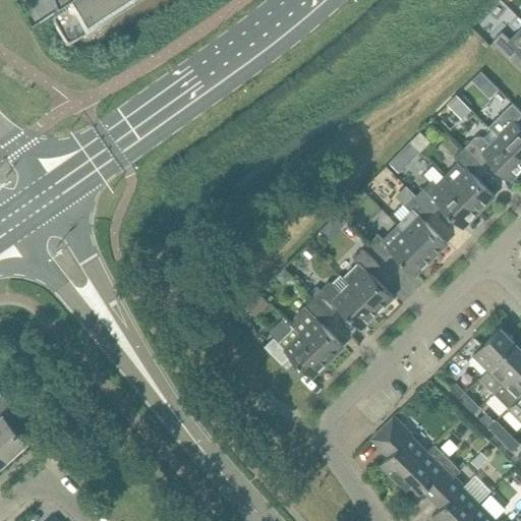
[(68,0),(81,17),(109,0),(68,0)]
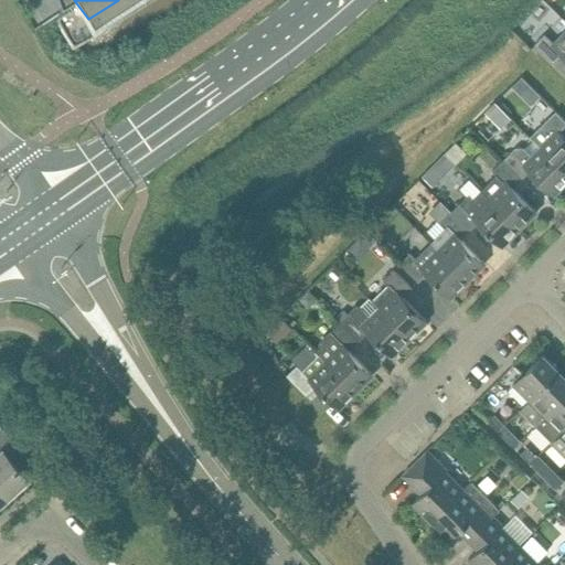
[(564,31),(553,44),(544,34),(534,45),(553,64),(562,54),(564,57),(564,31)]
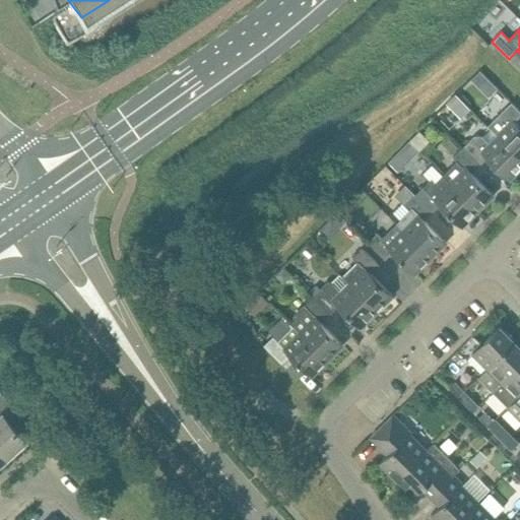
[(471,80),(489,96),(497,88),(479,71),(471,80)]
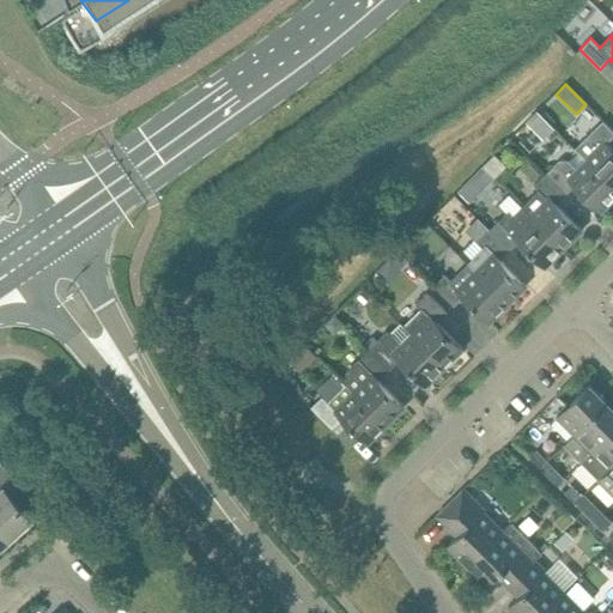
[(538,111),(527,122),(538,132),(548,122),(538,111)]
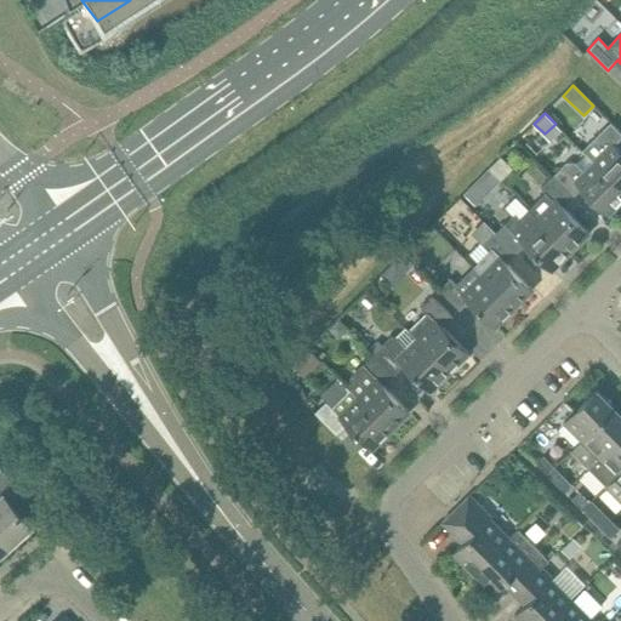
[(620,132),(611,123),(582,152),(594,163),(620,189),(620,151),(614,144),(615,144),(620,137),(620,132)]
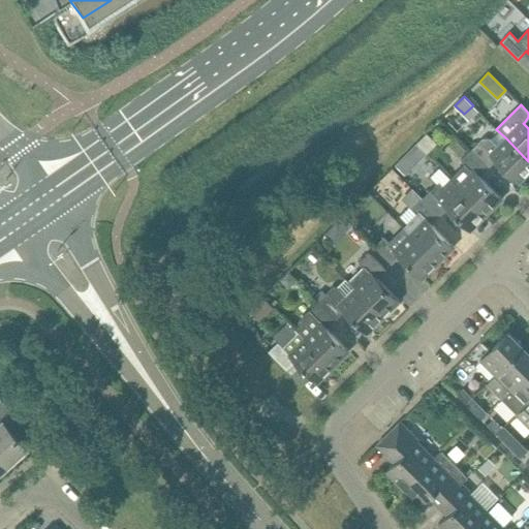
[(429,131),(416,145),(427,155),(439,142),(429,131)]
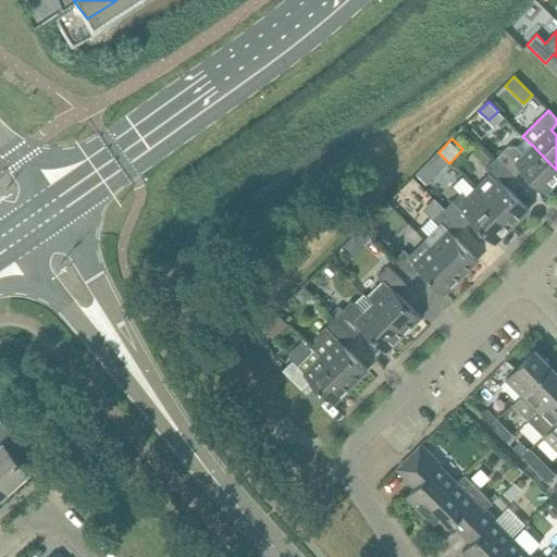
[(509,145),(495,159),(514,177),(522,169),(545,193),(556,180),(556,170),(533,146),(524,155),(516,146),(509,145)]
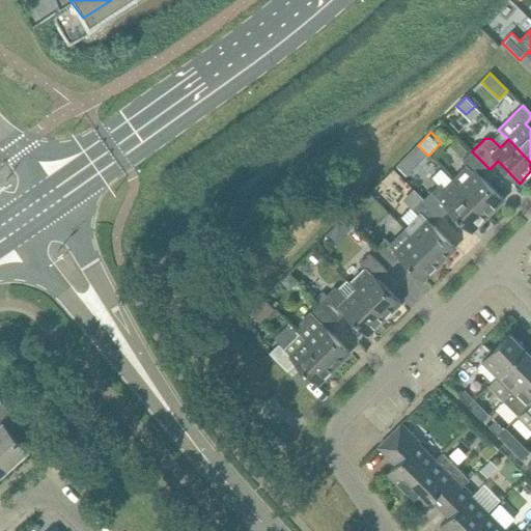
[(452,178),(451,178),(487,216),(504,199),(482,177),(490,169),(472,151),(463,161),(474,173),(460,187),(452,178)]
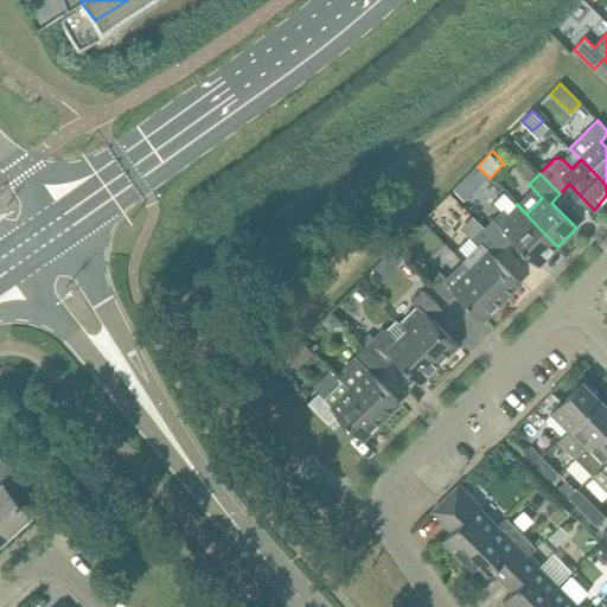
[(453,195),(461,203),(471,193),(462,185),(453,195)]
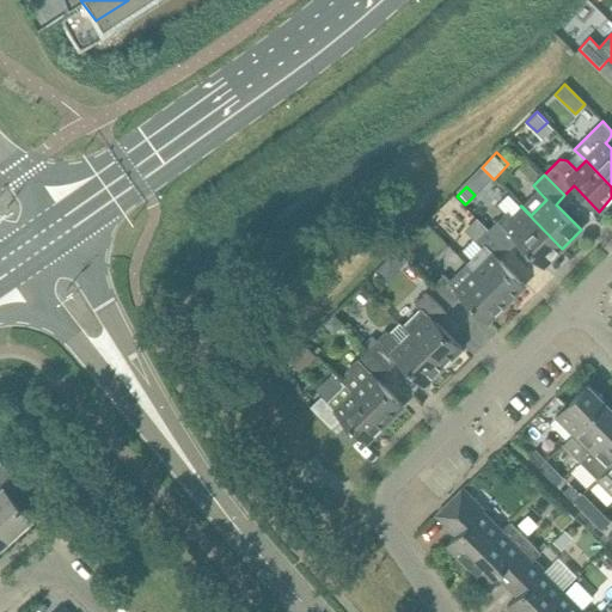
[(508,210),(489,230),(509,250),(518,242),(543,267),(562,249),(520,206),(512,214),(508,210)]
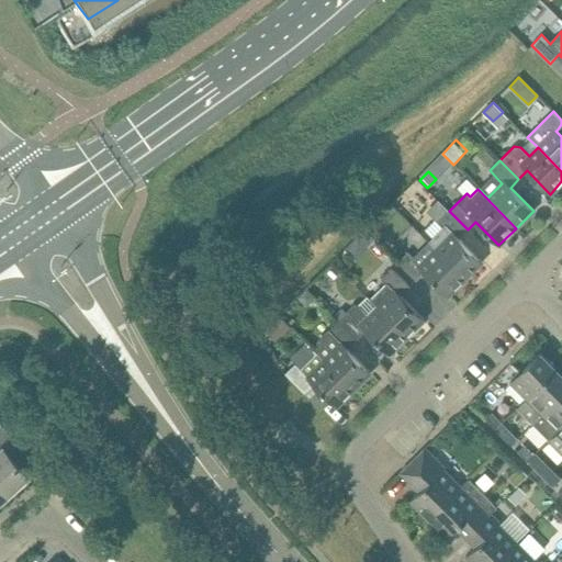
[(435,220),(424,231),(431,238),(428,242),(465,279),(482,261),(459,238),(468,229),(437,200),(426,211),(435,220)]
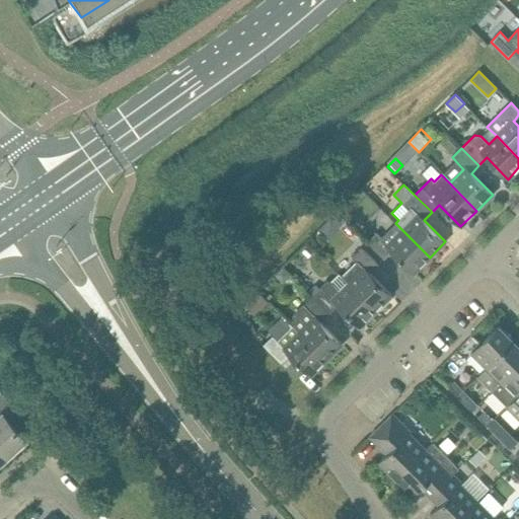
[(361,189),(354,196),(365,207),(372,200),(361,189)]
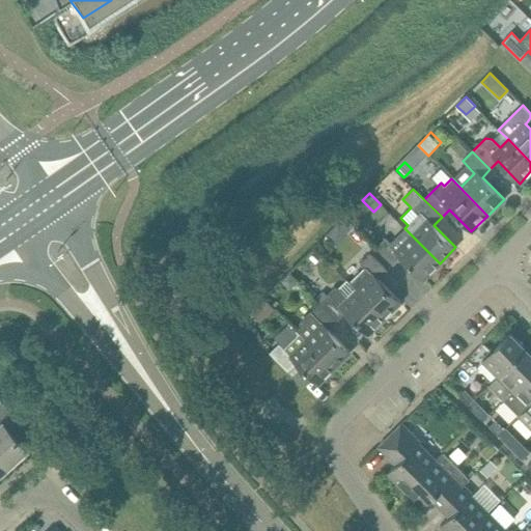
[(344,217),(339,223),(347,231),(354,225),(344,217)]
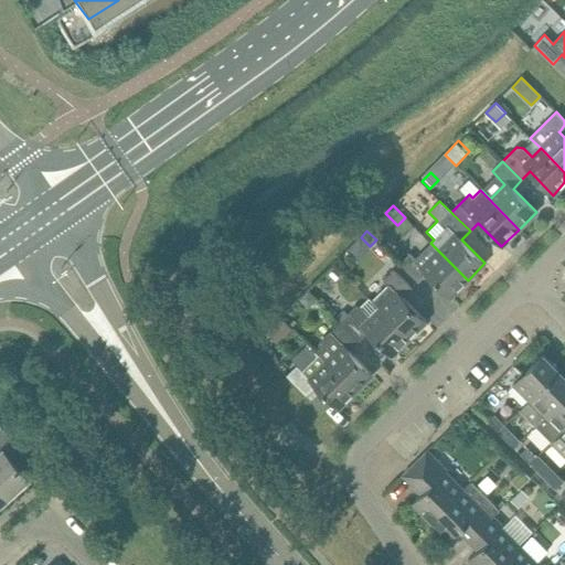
[(468,280),(430,243),(415,258),(409,254),(400,264),(418,283),(427,274),(450,298),(468,280)]
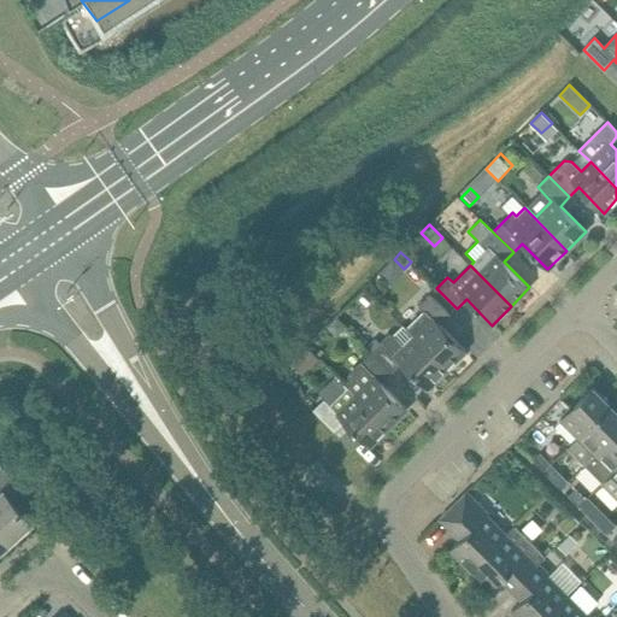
[(415,338),(447,370),(465,351),(440,325),(450,315),(430,294),(418,305),(423,311),(406,328),(415,338)]
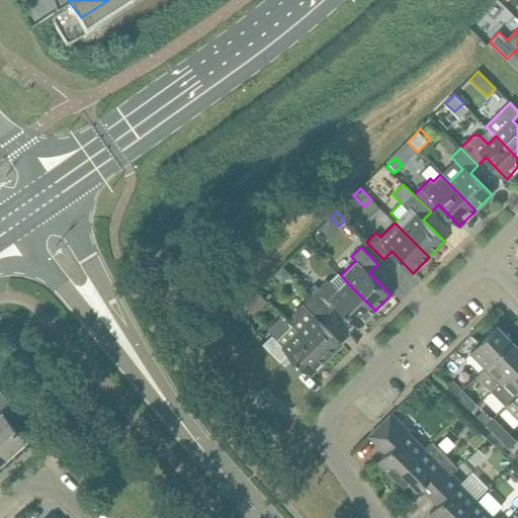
[(313,294),(312,295),(329,313),(337,305),(359,326),(375,311),(348,283),(341,290),(330,278),(320,287),(315,283),(309,289),(313,294)]
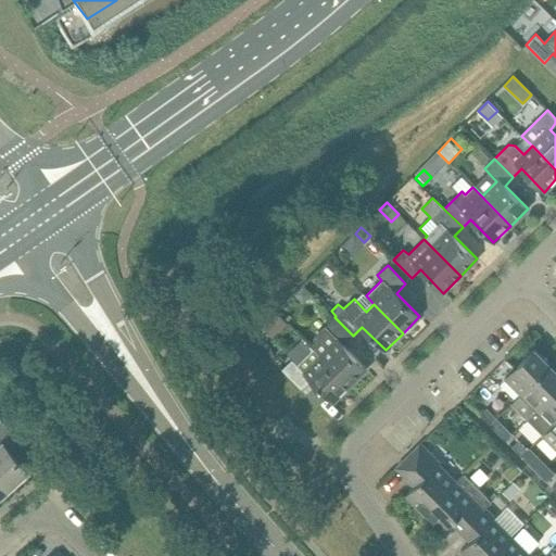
[(314,342),(311,345),(350,386),(367,368),(344,345),(353,336),(335,317),(314,339),(314,342)]
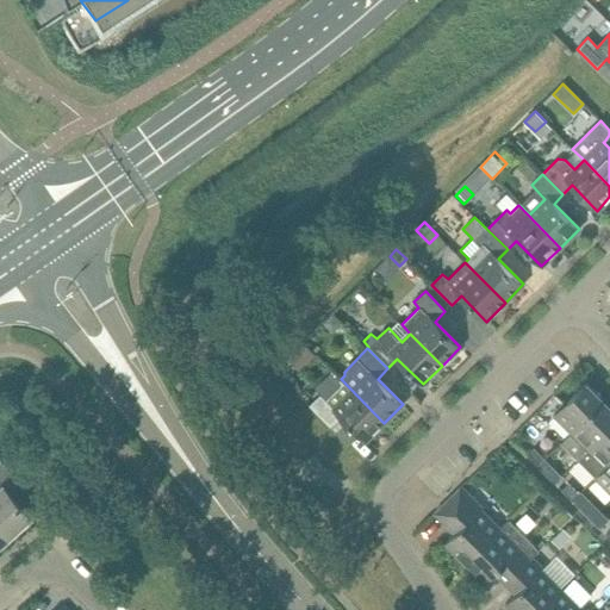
[(384,423),(341,379),(340,379),(343,383),(325,400),(321,394),(310,405),(330,425),(340,416),(365,442),(384,423)]
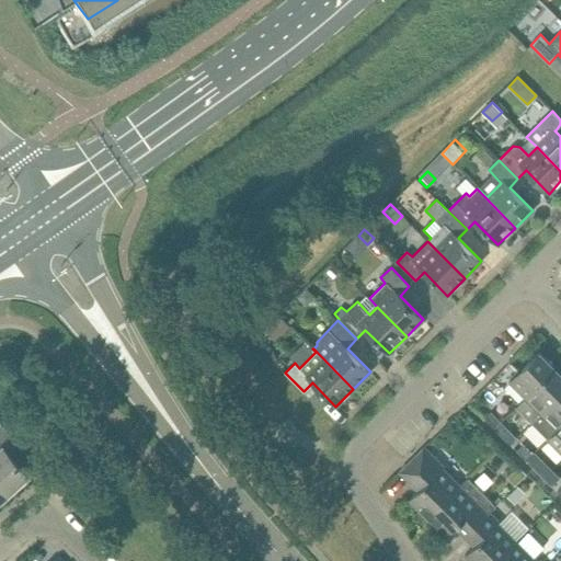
[(510,381),(526,398),(556,368),(539,353),(510,381)]
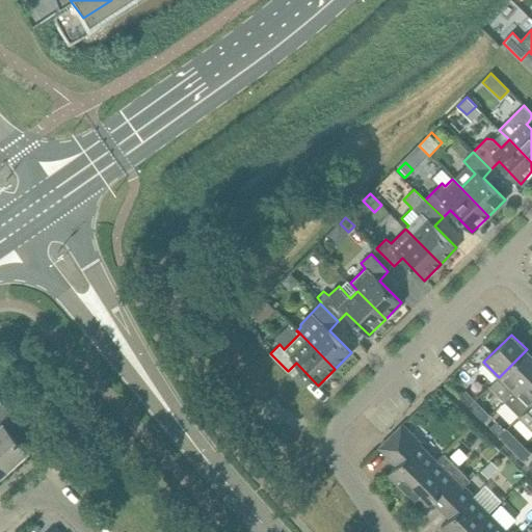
[(489,387),(504,401),(531,374),(531,354),(527,349),(499,377),(489,387)]
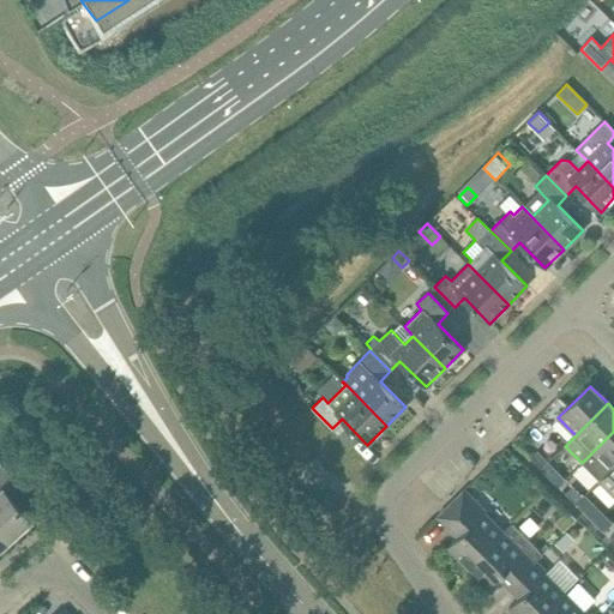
[(613,432),(582,463),(600,481),(611,470),(613,465),(613,432)]
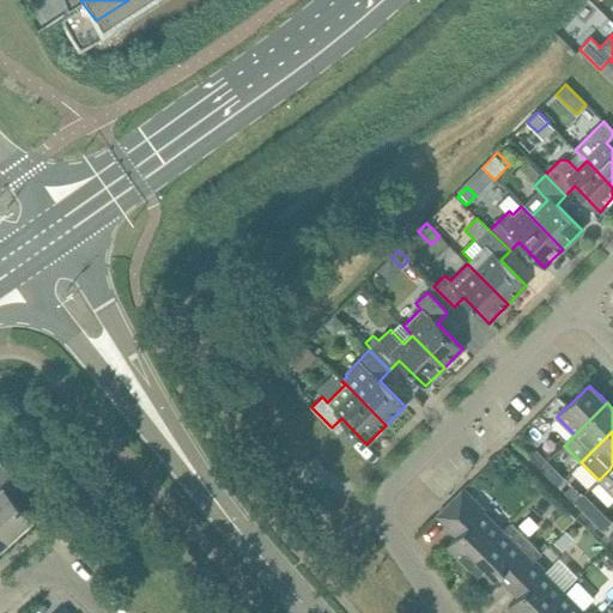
[(529,457),(540,469),(547,461),(536,450),(529,457)]
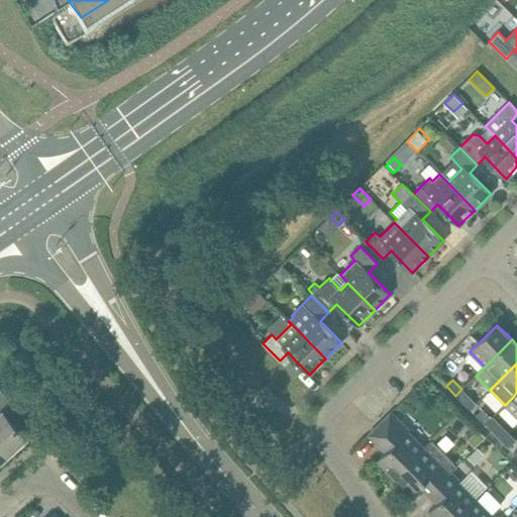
[(455,396),(470,410),(476,404),(461,389),(455,396)]
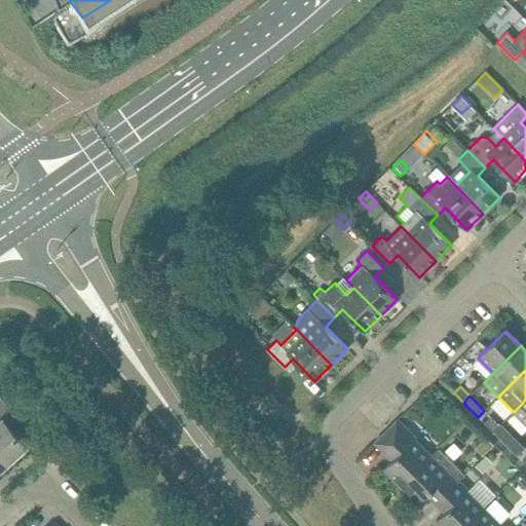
[(0,415),(3,419),(0,421),(0,455),(7,463),(28,446),(26,444),(9,425),(17,417),(0,397),(0,415)]
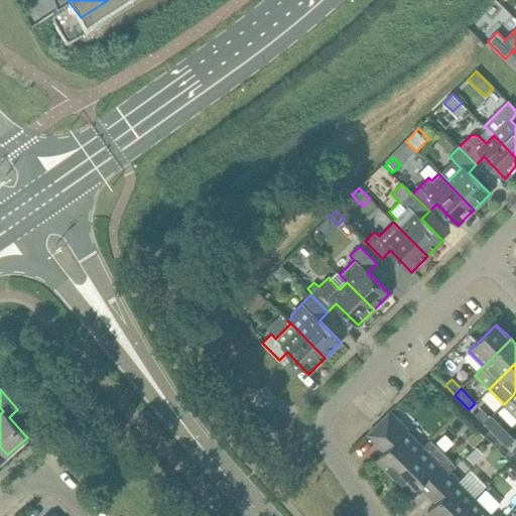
[(515,391),(513,395),(504,404),(515,416),(515,391)]
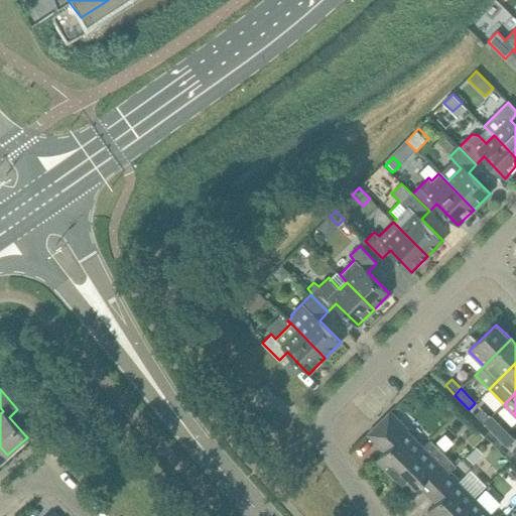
[(475,414),(484,423),(489,418),(480,409),(475,414)]
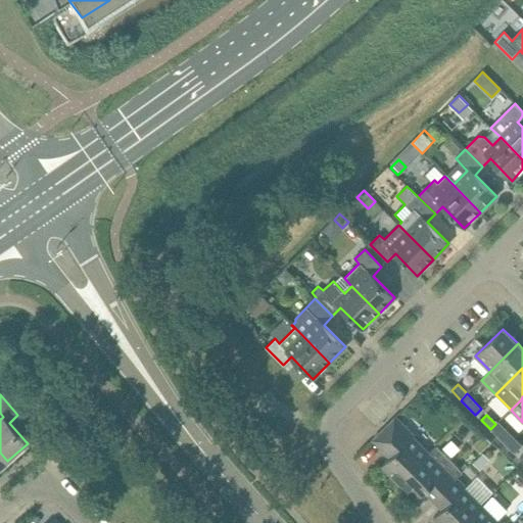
[(381,466),(398,483),(429,453),(413,436),(414,435),(410,431),(395,417),(373,440),(390,458),(381,466)]
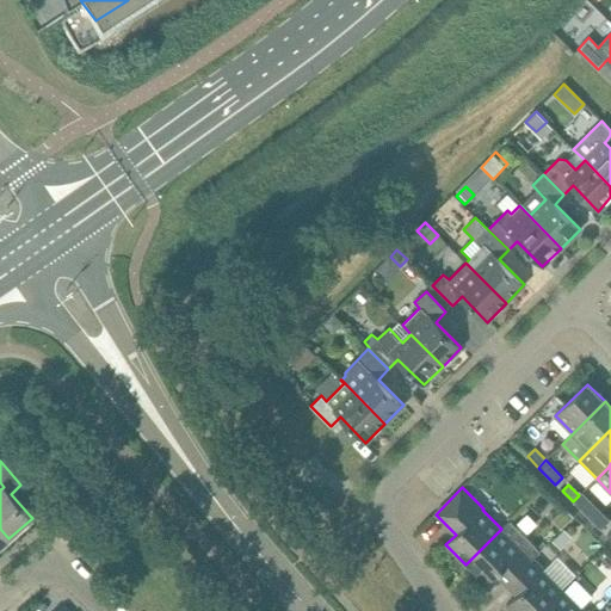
[(574,503),(584,513),(592,505),(582,494),(574,503)]
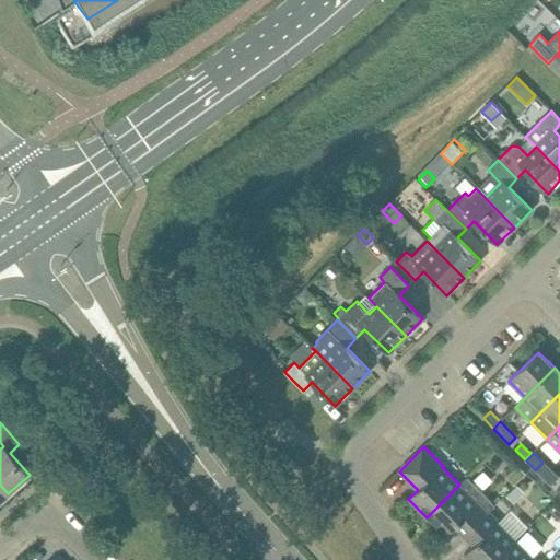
[(459,485),(427,517),(445,536),(454,527),(463,537),(488,512),(489,512),(496,505),(496,504),(486,496),(487,494),(468,476),(459,485)]
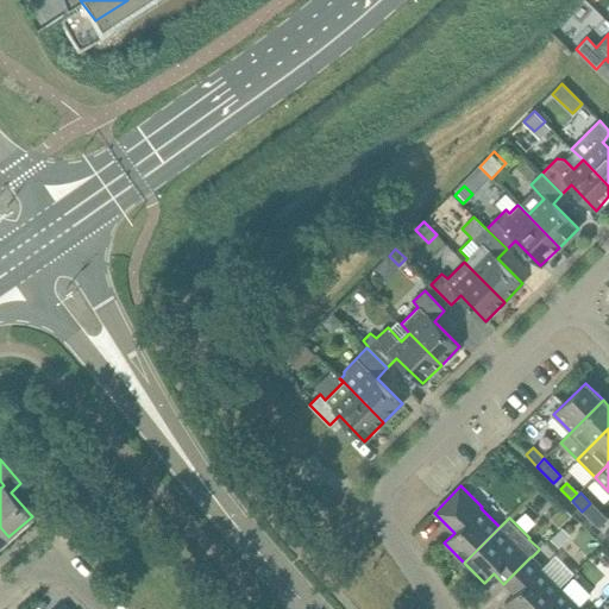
[(504,603),(509,608),(539,608),(560,588),(541,569),(542,567),(532,557),(531,557),(503,584),(514,594),(504,603)]
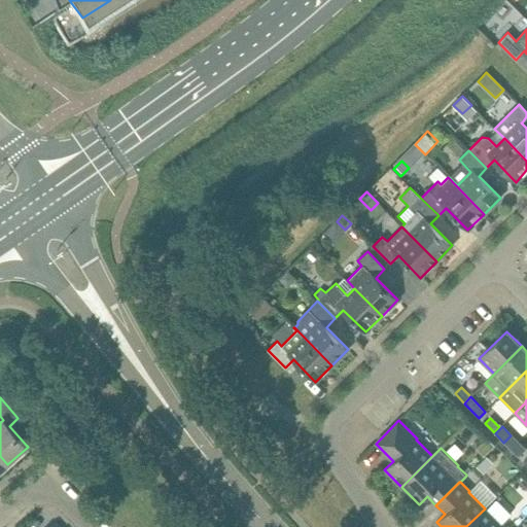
[(504,526),(502,524),(501,525),(485,508),(466,526),(504,526)]
